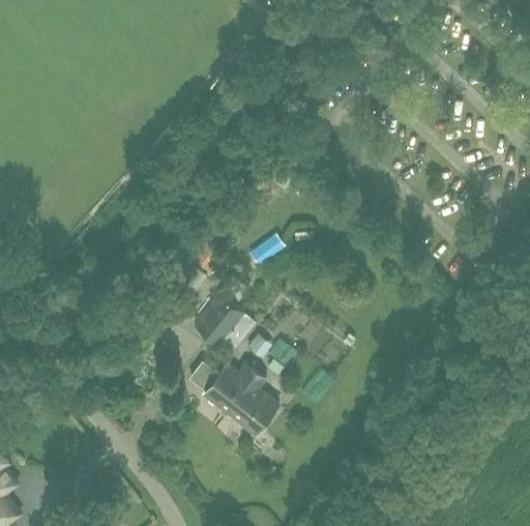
[(321,236),(305,241),(307,252),(324,246),(321,236)]
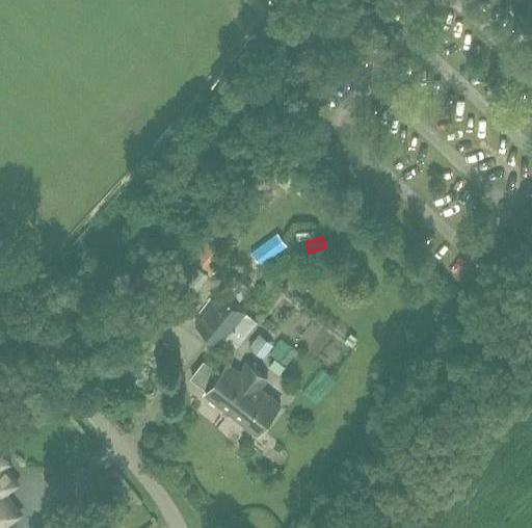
[(206,245),(191,264),(209,279),(214,272),(209,267),(214,261),(219,266),(224,259),(206,245)]
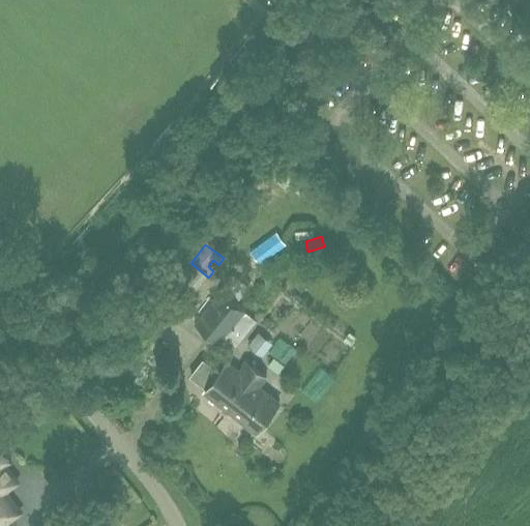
[(195,327),(218,347),(244,315),(221,295),(195,327)]
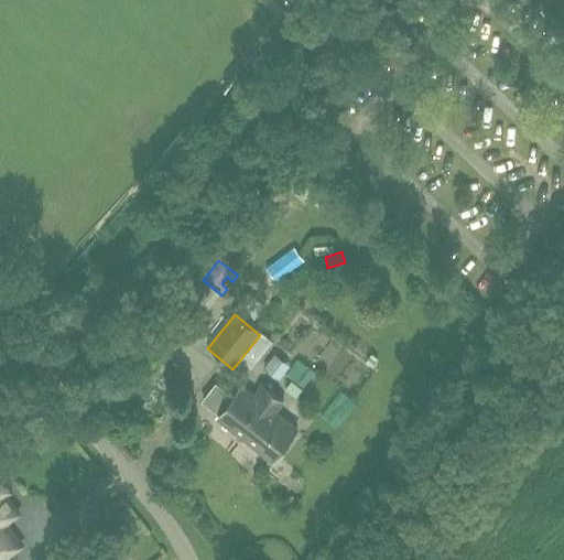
[(371,358),(366,366),(372,372),(378,364),(371,358)]
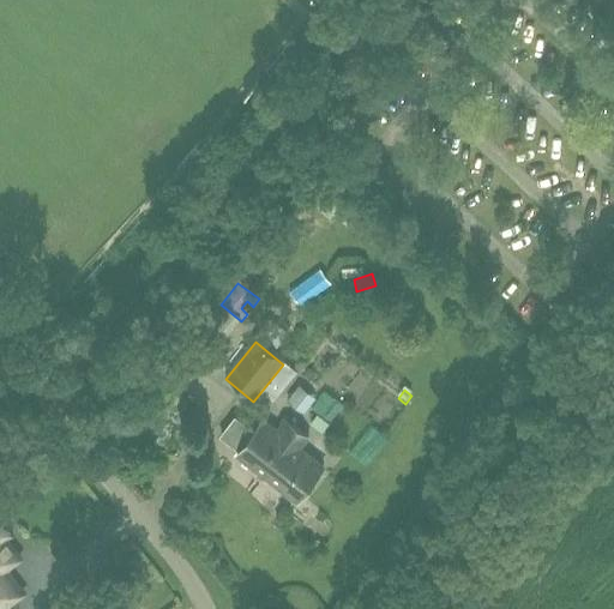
[(263,423),(236,458),(296,505),(324,471),(300,452),(308,441),(286,423),(277,434),(263,423)]
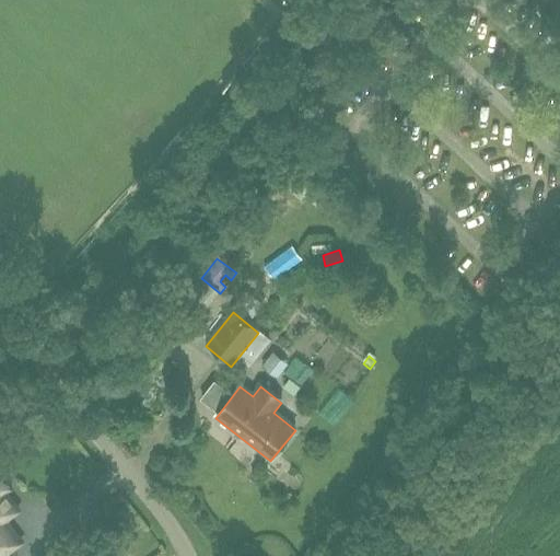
[(359,437),(369,423),(358,415),(348,429),(359,437)]
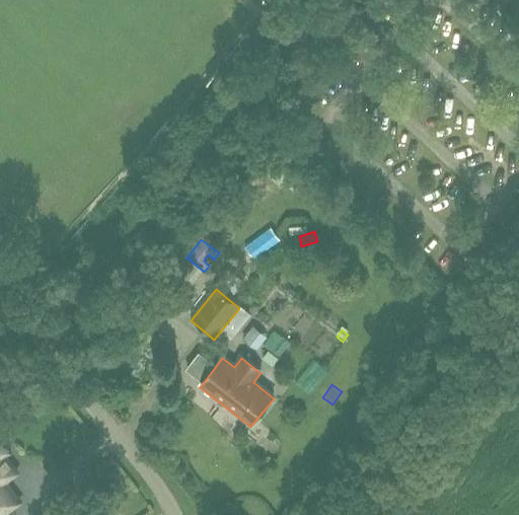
[(15,476),(3,460),(7,456),(8,457),(9,456),(0,444),(0,514),(6,514),(17,506),(18,507),(19,506),(6,490),(5,490),(2,487),(15,476)]
